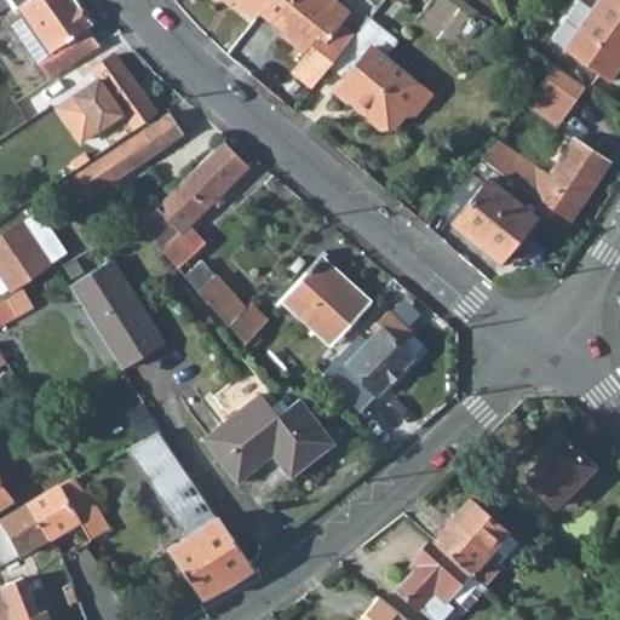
[(10,24),(49,79),(99,46),(86,28),(91,26),(72,0),(0,0),(0,10),(15,1),(18,7),(24,13),(10,24)]
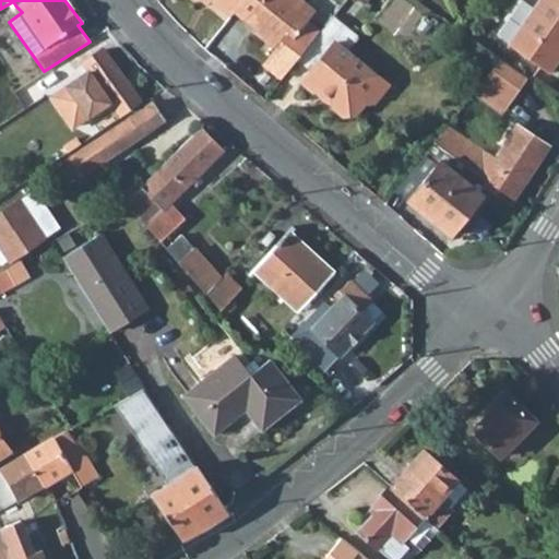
[(217,0),(234,13),(235,11),(244,0),(217,0)]
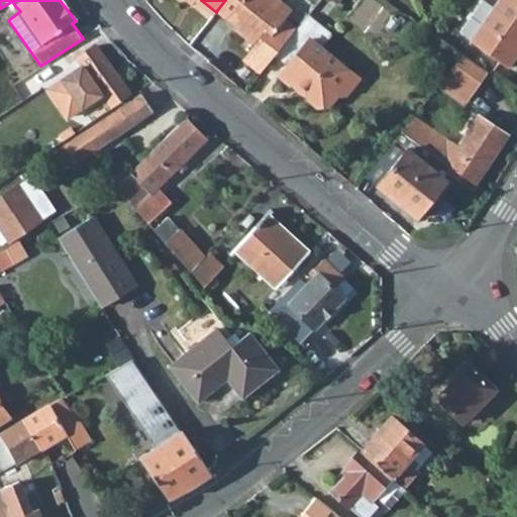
[(225,0),(217,10),(244,33),(243,35),(261,49),(292,10),(279,0),(225,0)]
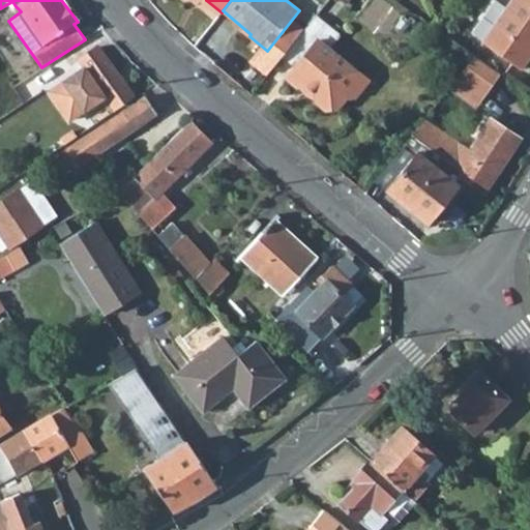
[(473,34),(483,40),(505,9),(492,0),(490,0),(472,27),(473,34)]
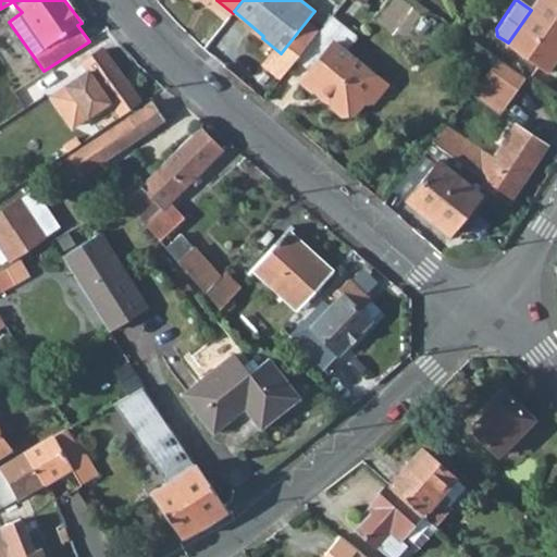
[(507,45),(510,47),(537,13),(556,29),(556,0),(537,0),(531,10),(508,42),(507,45)]
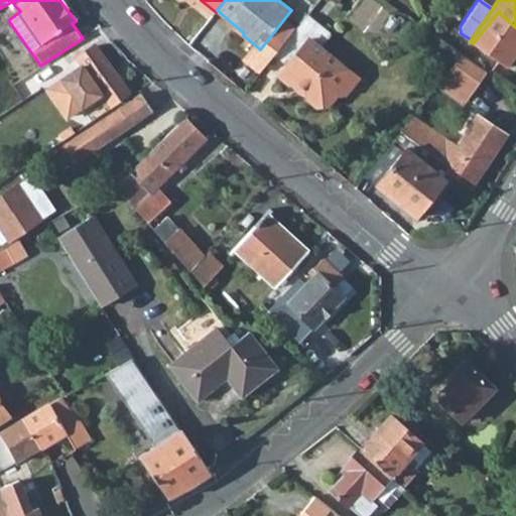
[(8,20),(20,11),(15,6),(4,14),(8,20)]
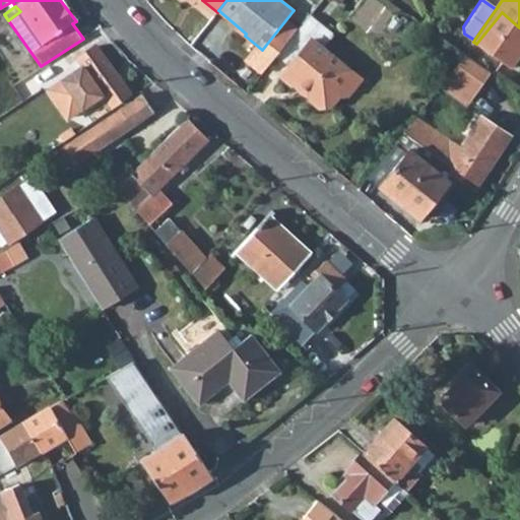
[(476,44),(511,68),(519,55),(519,27),(502,12),(476,44)]
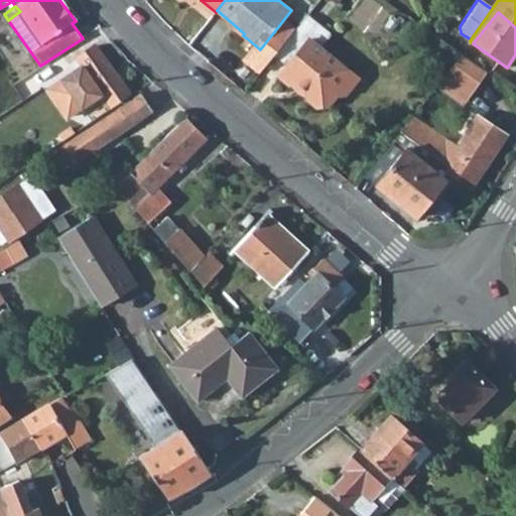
[(283,43),(295,53),(286,66),(278,75),(289,84),(300,83),(305,87),(306,97),(316,106),(328,105),(336,94),(335,85),(347,70),(319,47),(331,33),(307,14),(283,43)]
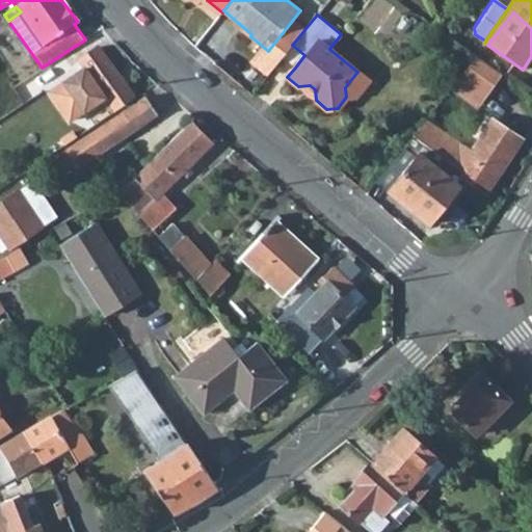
[(105,97),(114,109),(132,96),(95,43),(76,55),(84,68),(49,92),(70,122),(105,97)]
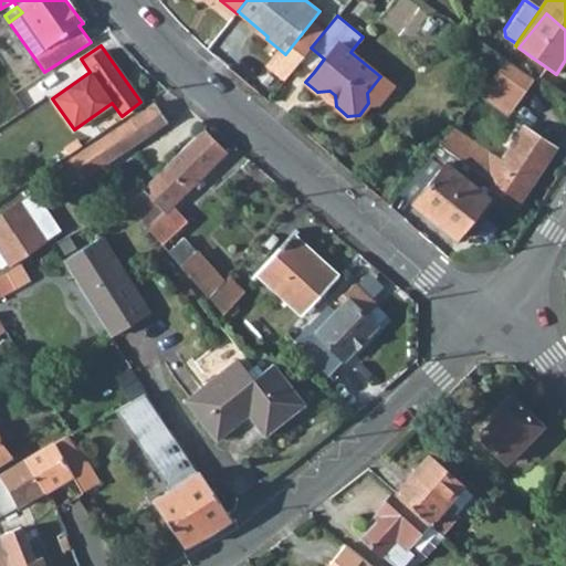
[(311,48),(300,61),(314,72),(324,59),(311,48)]
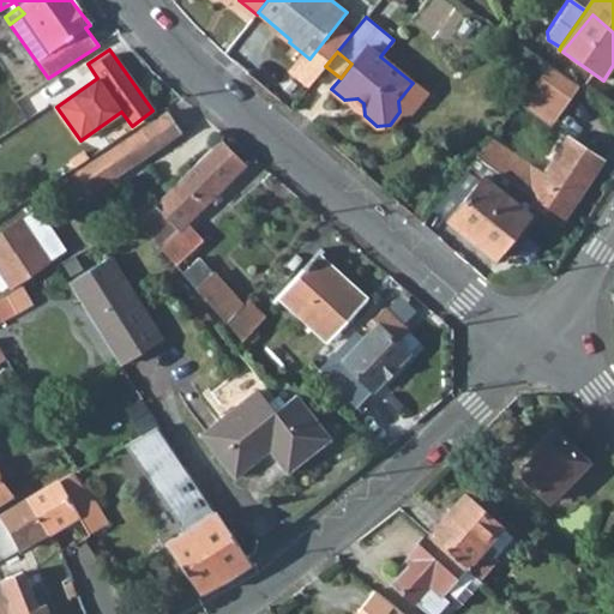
[(531,89),(563,110),(581,86),(551,65),(531,89)]
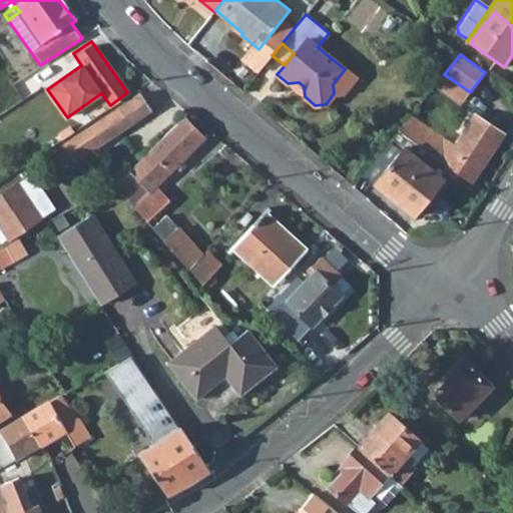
[(344,92),(356,77),(345,69),(333,84),(334,93),(344,92)]
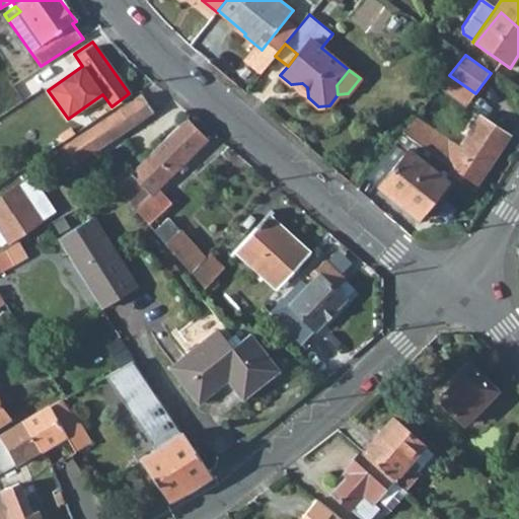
[(440,87),(466,105),(475,93),(449,75),(440,87)]
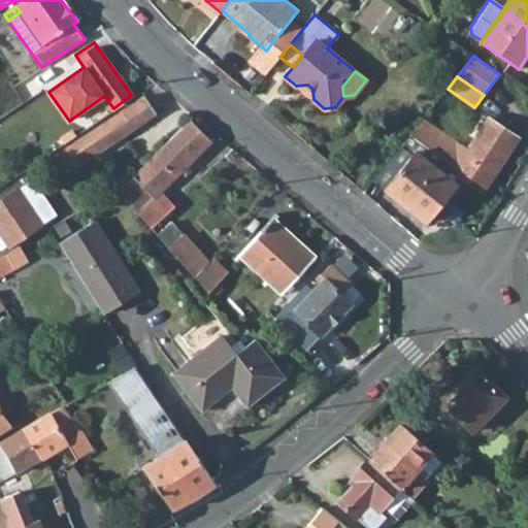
[(76,166),(77,167),(157,113),(144,95),(65,149),(76,166)]
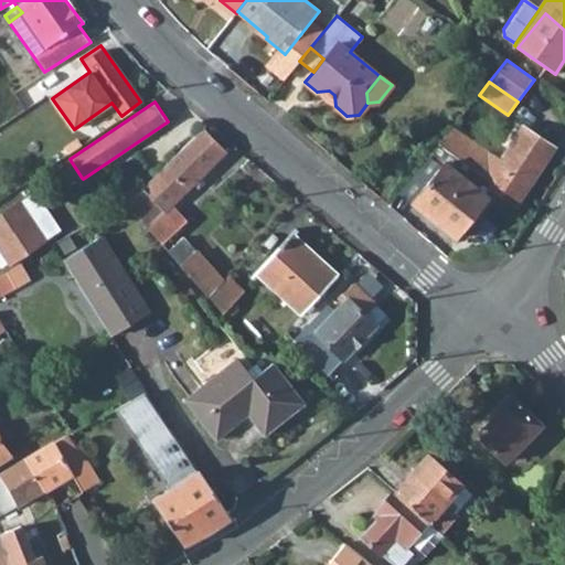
[(438,144),(519,202),(554,148),(522,126),(500,160),(497,163),(482,153),(486,149),(452,125),(438,144)]
